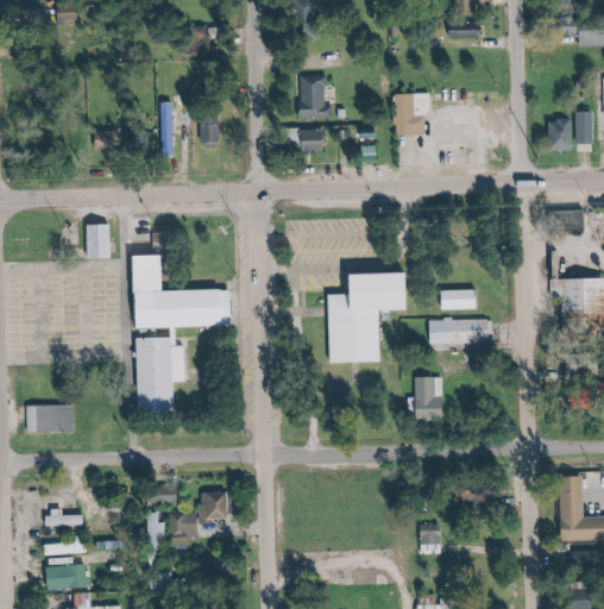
[(314,0),(304,0),(289,0),(290,19),(314,19),(314,0)]
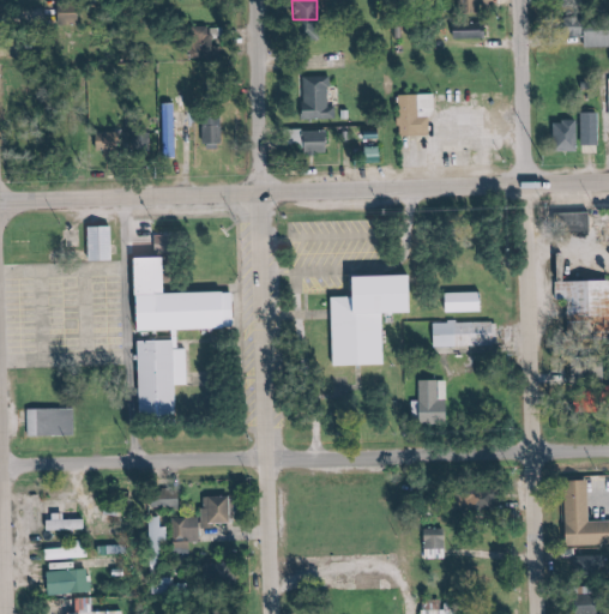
[(494,7),(493,0),(454,0),(456,10),(494,7)]
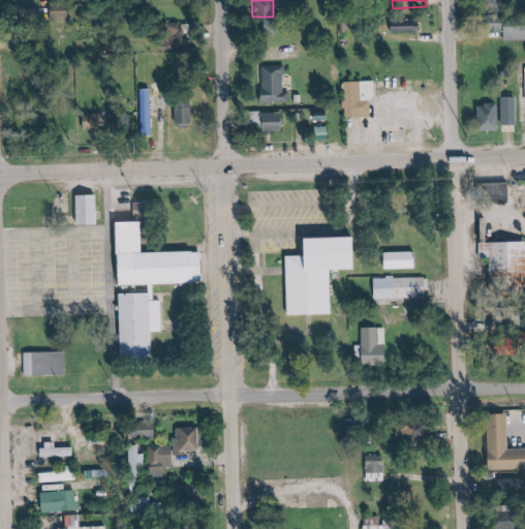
[(49,23),(65,23),(65,5),(49,5),(49,23)]
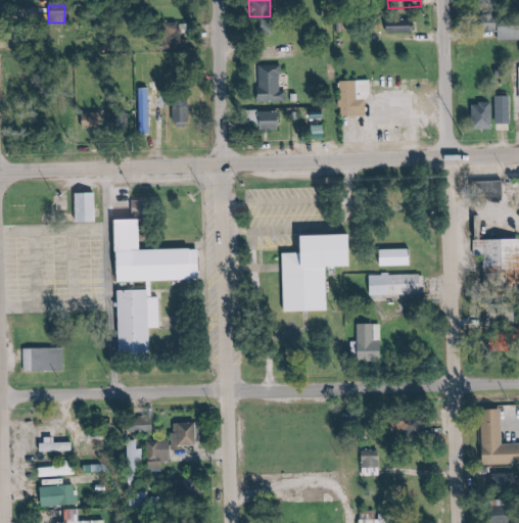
[(386,33),(412,34),(413,25),(387,22),(386,33)]
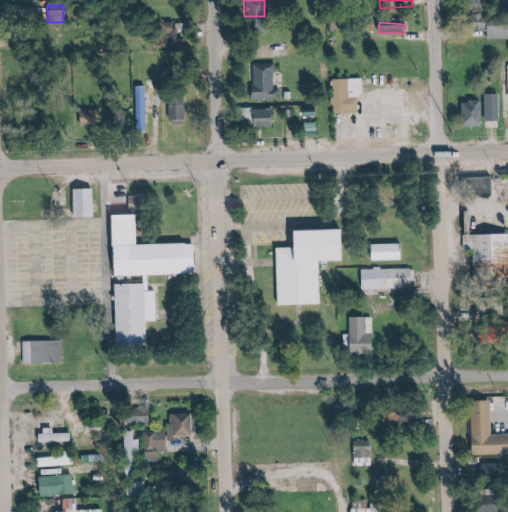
[(507,24),(487,23),(486,39),(507,39),(507,24)]
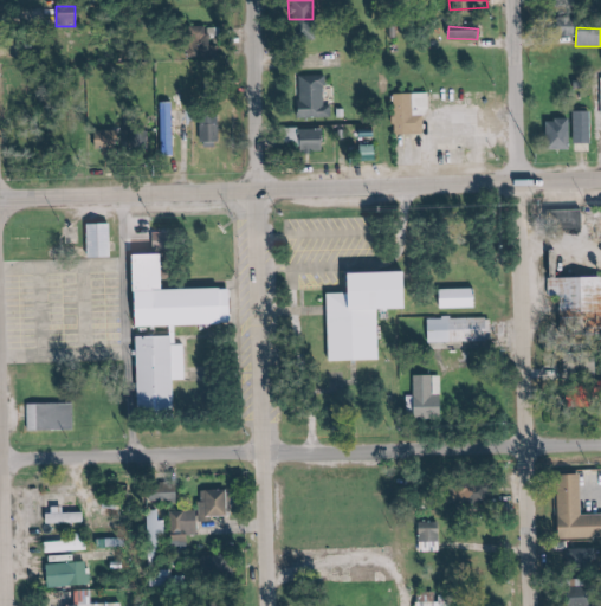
[(189,58),(217,58),(218,47),(189,46),(189,58)]
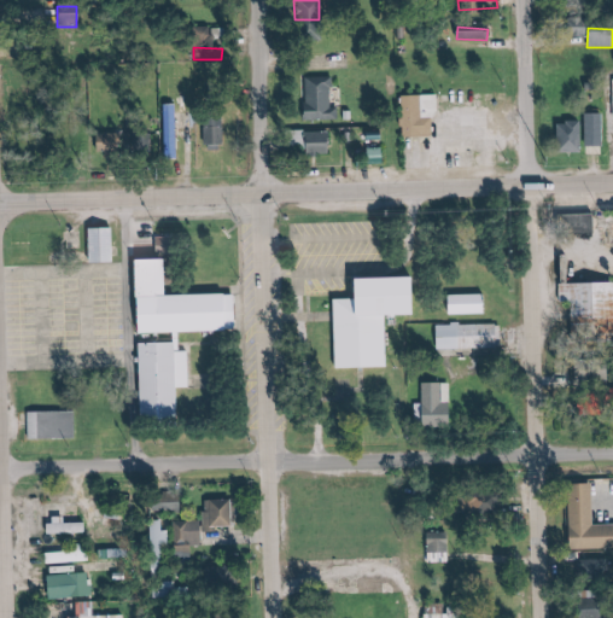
[(336,120),(336,108),(330,108),(330,76),(304,76),(303,120),(336,120)]
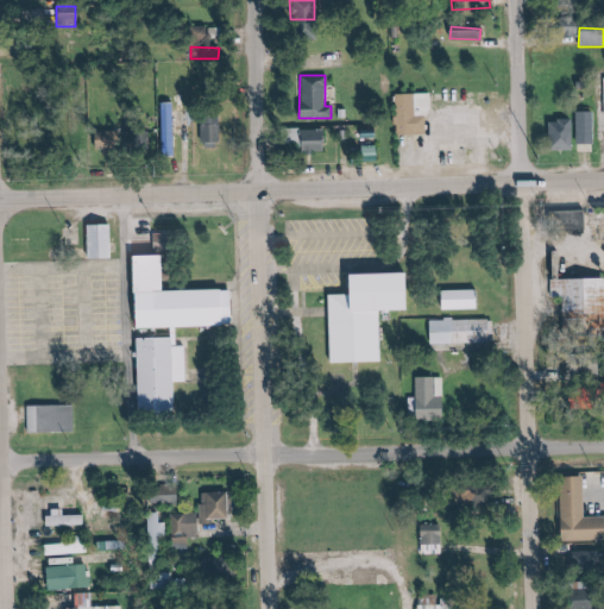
[(206,95),(213,93),(209,80),(201,81),(206,95)]
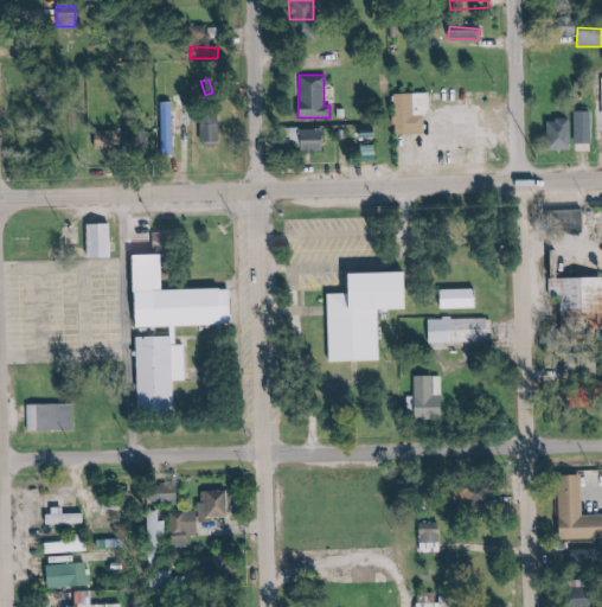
[(426,93),(392,93),(394,134),(426,134),(426,93)]
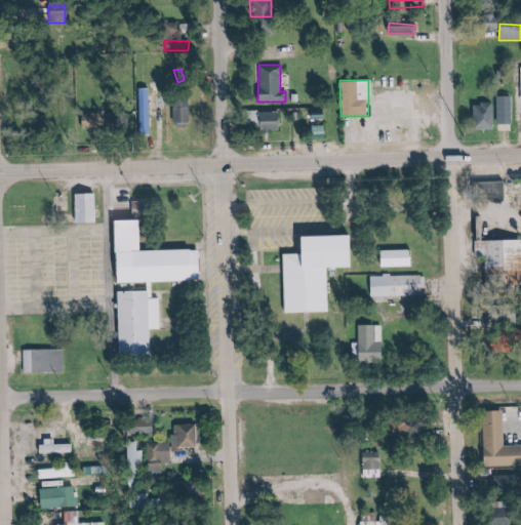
[(149,87),(137,87),(138,134),(150,134),(149,87)]
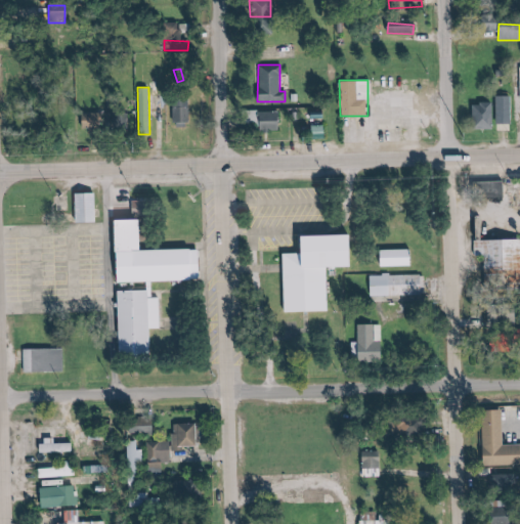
[(171,125),(188,125),(188,95),(172,95),(171,125)]
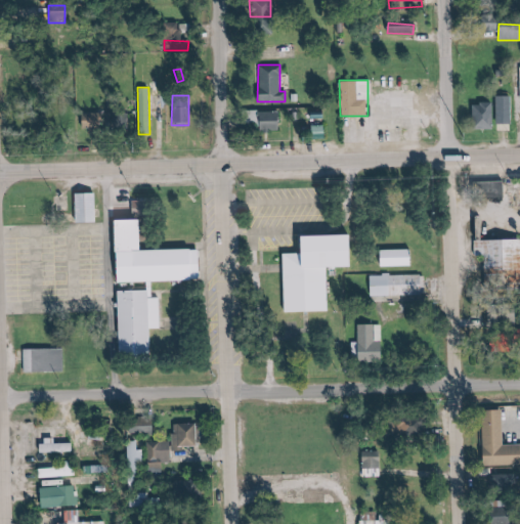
[(511,123),(510,95),(494,96),(495,124),(511,123)]
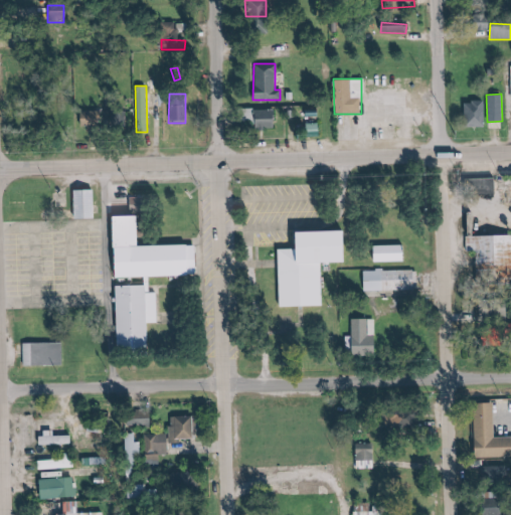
[(484,101),(464,102),(464,127),(484,126),(484,101)]
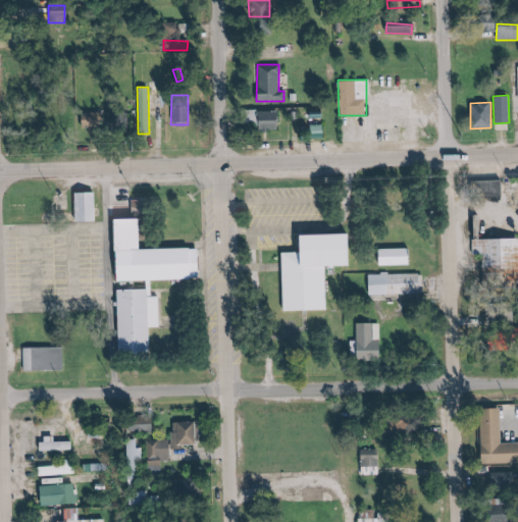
[(260,129),(278,128),(278,109),(259,110),(260,129)]
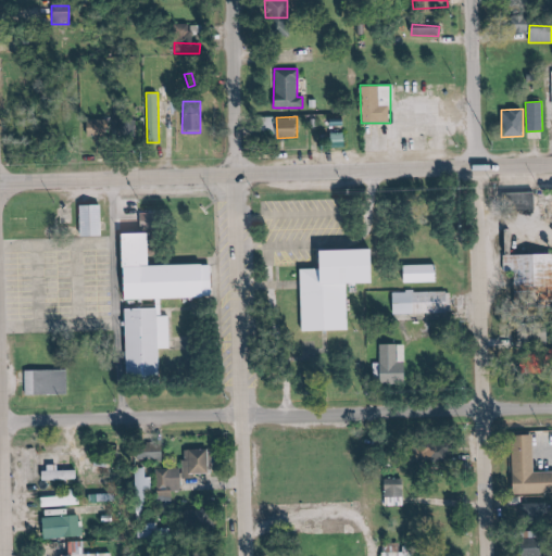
[(88,137),(109,136),(109,118),(87,119),(88,137)]
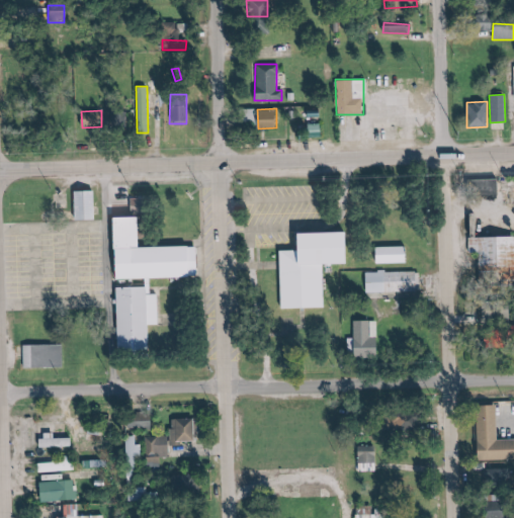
[(111,110),(111,126),(127,126),(127,110),(111,110)]
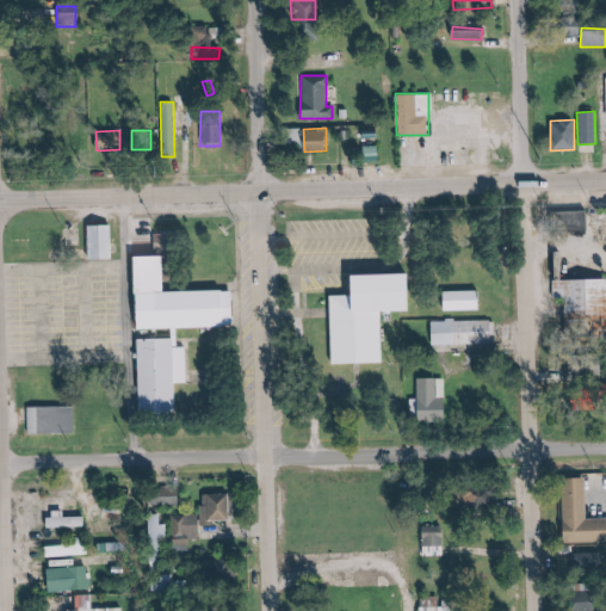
[(111,259),(110,224),(86,224),(87,259),(111,259)]
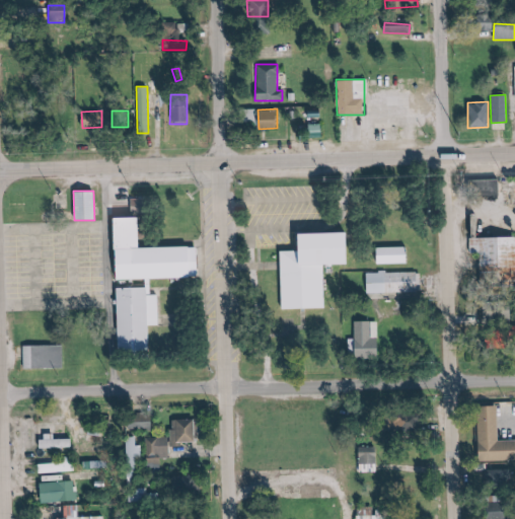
[(118,280),(142,279),(142,287),(117,288),(119,354),(132,354),(132,349),(149,348),(148,325),(158,324),(157,295),(149,295),(149,279),(192,277),(191,245),(141,246),(140,216),(116,217),(118,280)]
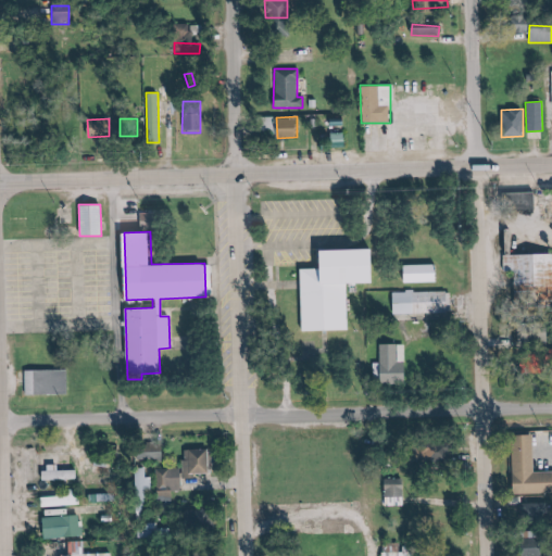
[(290,270),(291,286),(292,333),(312,332),(338,332),(337,285),(364,285),(363,248),(308,249),(308,270),(290,270)]
